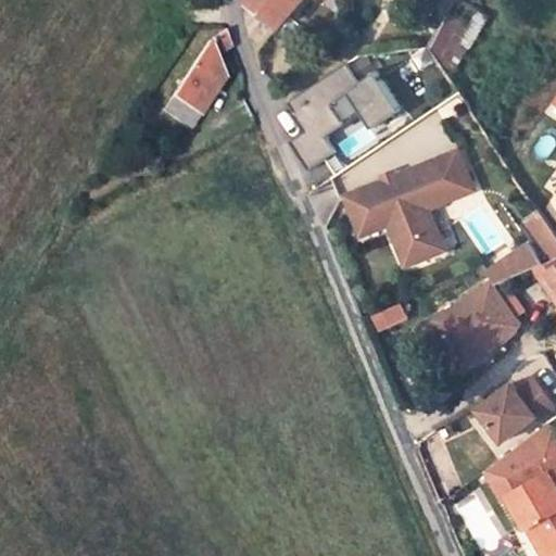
[(250,0),(251,0),(282,25),(302,0),(250,0)]
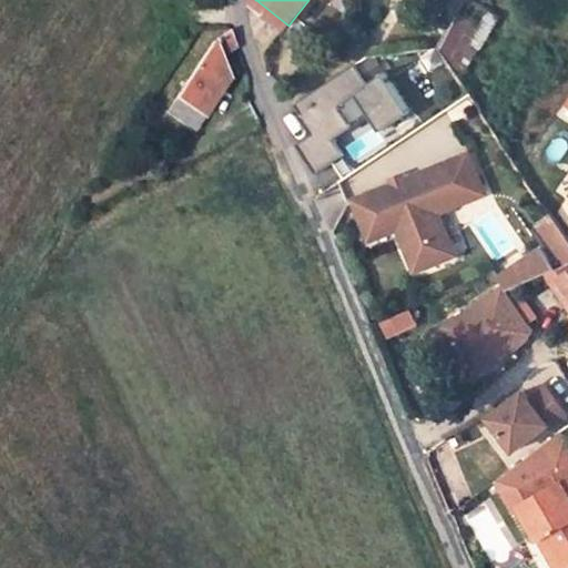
[(464,0),(432,0),(450,27),(464,0)]
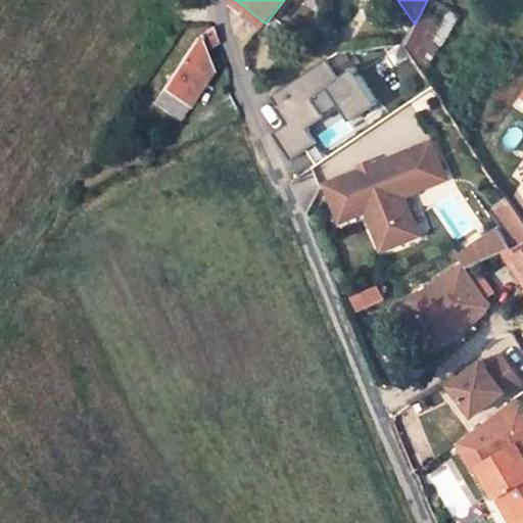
[(401,42),(422,60),(458,19),(437,1),(401,42)]
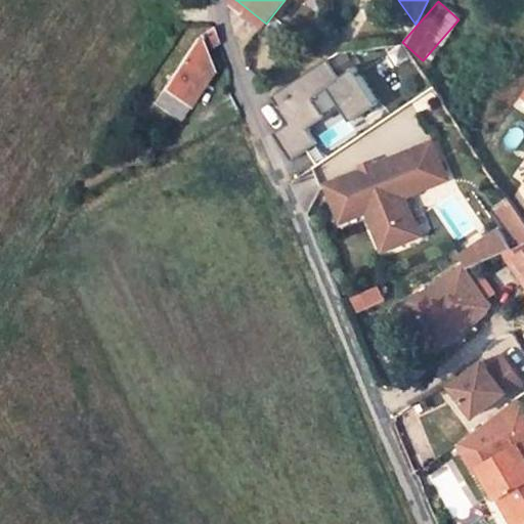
[(195,37),(155,101),(180,118),(211,69),(204,50),(217,42),(211,27),(195,37)]
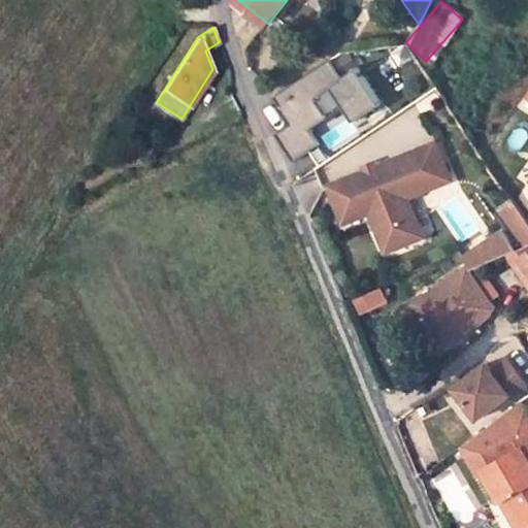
[(331,58),(275,95),(281,103),(278,105),(291,123),(276,132),(295,160),(321,142),(303,116),(321,104),(327,113),(344,102),(356,120),(383,102),(359,66),(342,76),(331,58)]
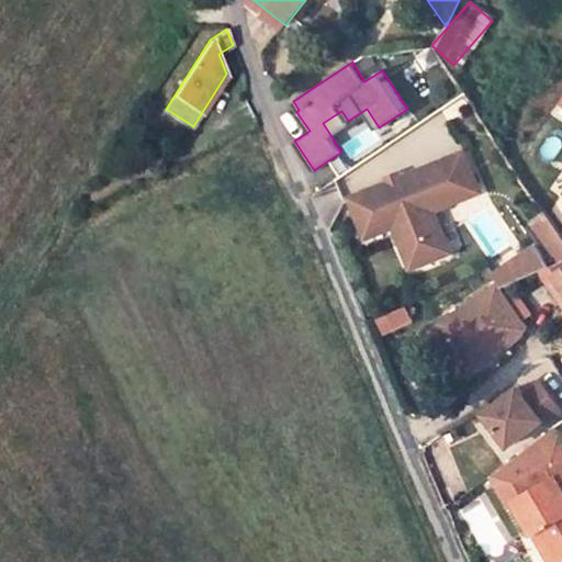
[(389,179),(350,199),(369,236),(396,222),(416,262),(444,248),(436,231),(445,226),(433,203),(479,180),(459,143),(396,175),(400,181),(392,184),(389,179)]
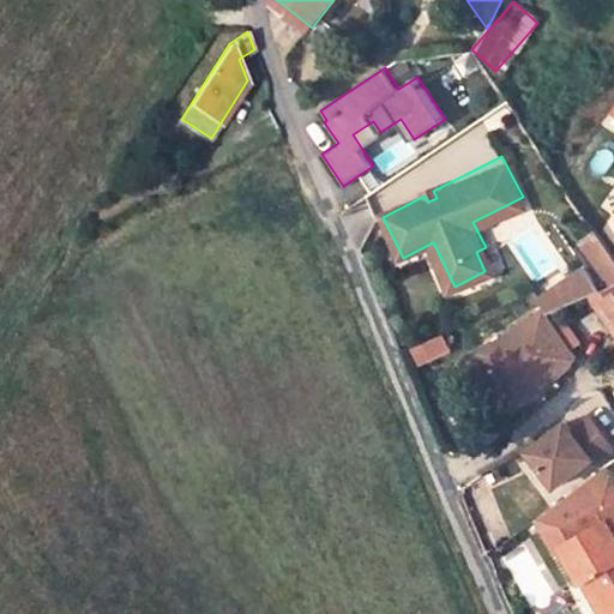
[(433,191),(425,196),(428,202),(437,198),(433,191)]
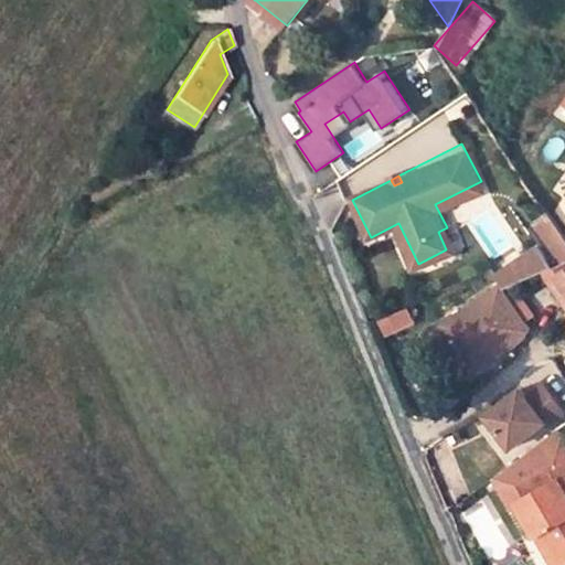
[(564,236),(551,215),(535,226),(552,254),(564,244),(564,236)]
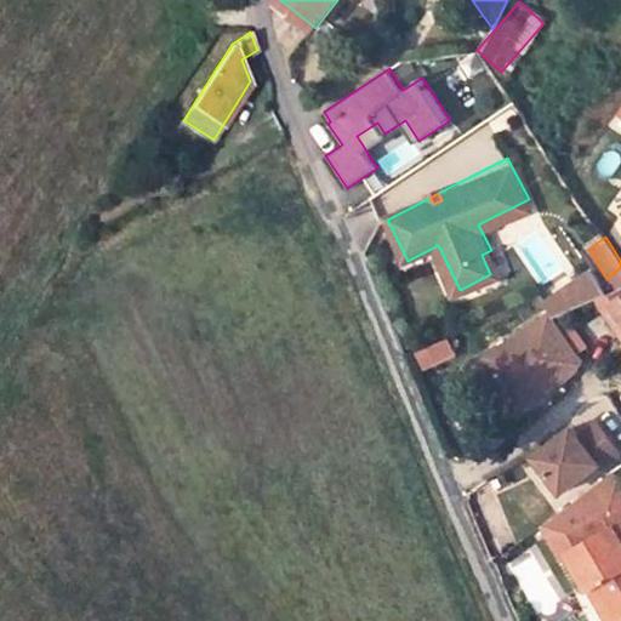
[(620,285),(607,292),(620,313),(620,285)]
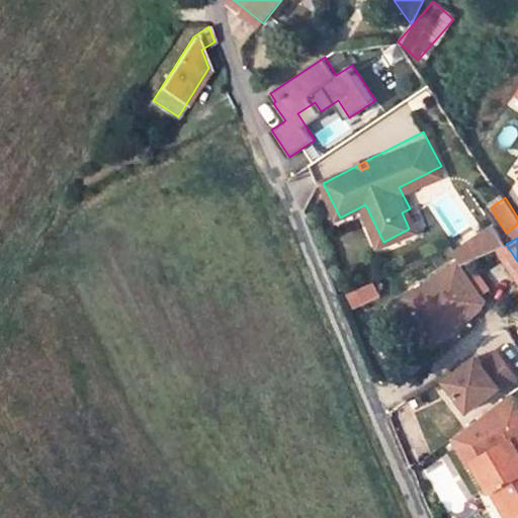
[(498,247),(517,276),(517,261),(506,244),(498,247)]
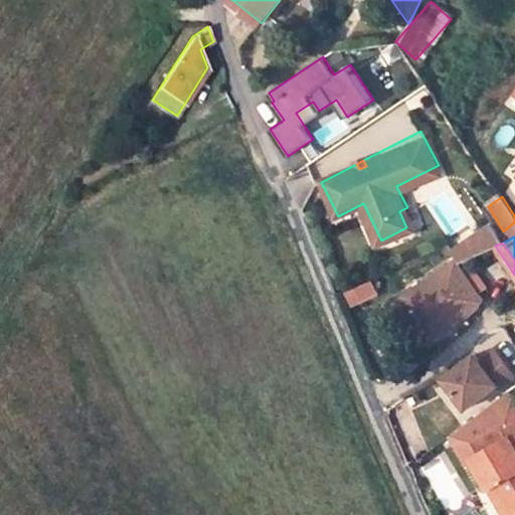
[(458,259),(403,295),(431,337),(444,329),(442,325),(449,321),(451,324),(465,314),(465,315),(481,303),(484,299),(458,259)]
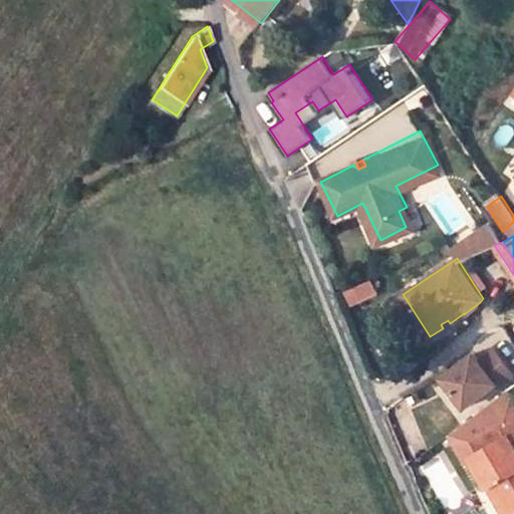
[(475,352),(443,376),(466,408),(498,383),(500,387),(513,375),(513,372),(495,348),(481,359),(475,352)]
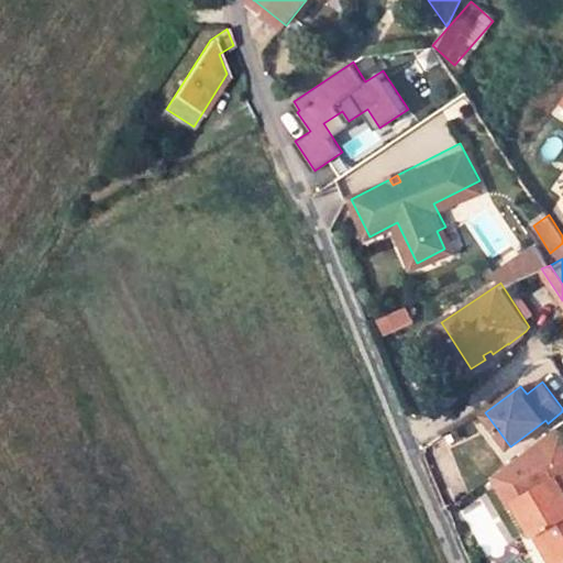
[(562,449),(552,431),(489,479),(507,509),(512,506),(530,537),(536,532),(552,562),(556,562),(562,559),(562,496),(562,495),(562,449)]
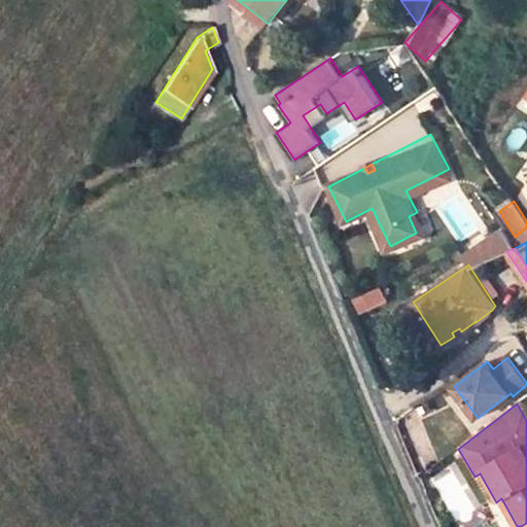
[(510,526),(517,526),(501,498),(496,502),(510,526)]
